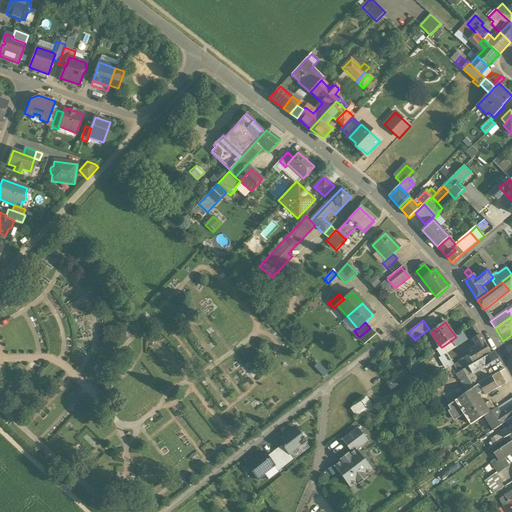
[(370,328),(359,337),(354,331),(352,333),(363,346),(376,335),(370,328)]
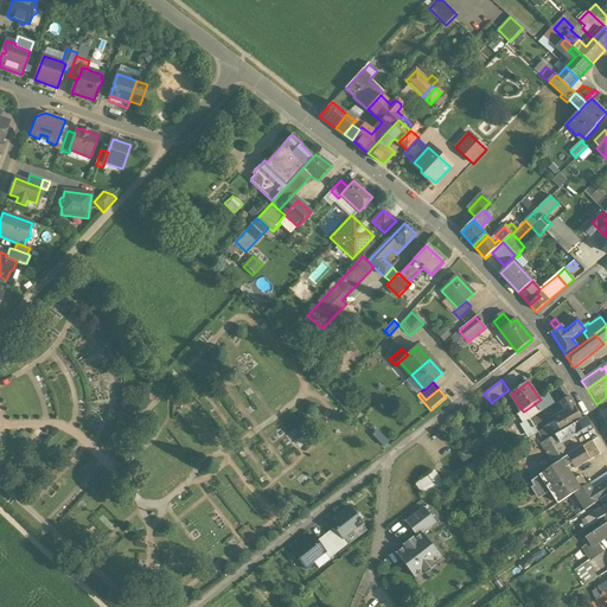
[(492,403),(484,394),(479,396),(487,408),(493,404),(492,402),(492,403)]
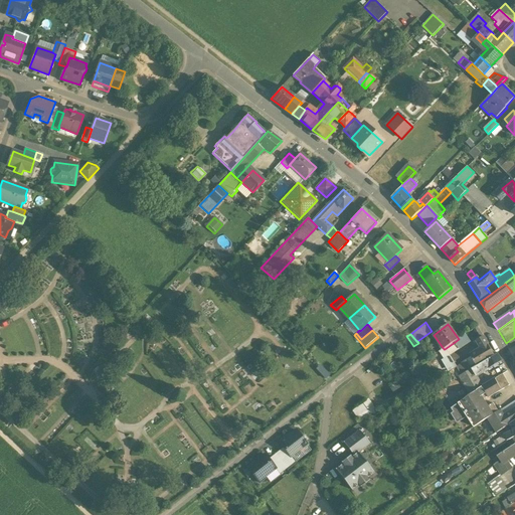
[(459,339),(455,342),(459,349),(470,342),(466,334),(459,339)]
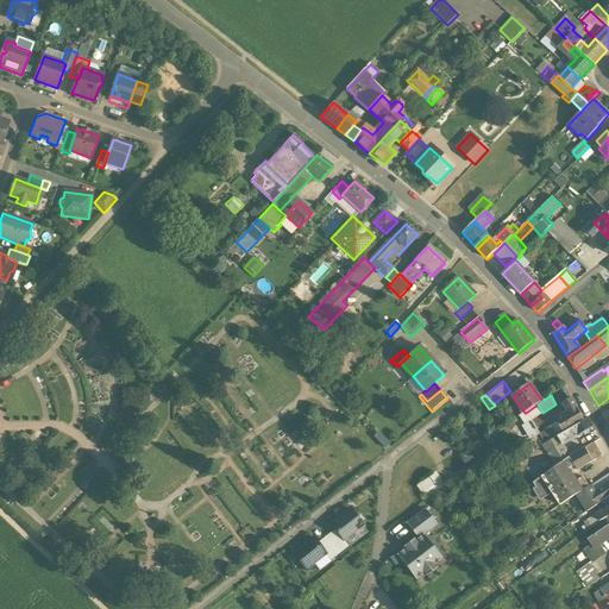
[(585,421),(572,399),(564,403),(565,406),(560,408),(565,415),(557,420),(564,433),(585,421)]
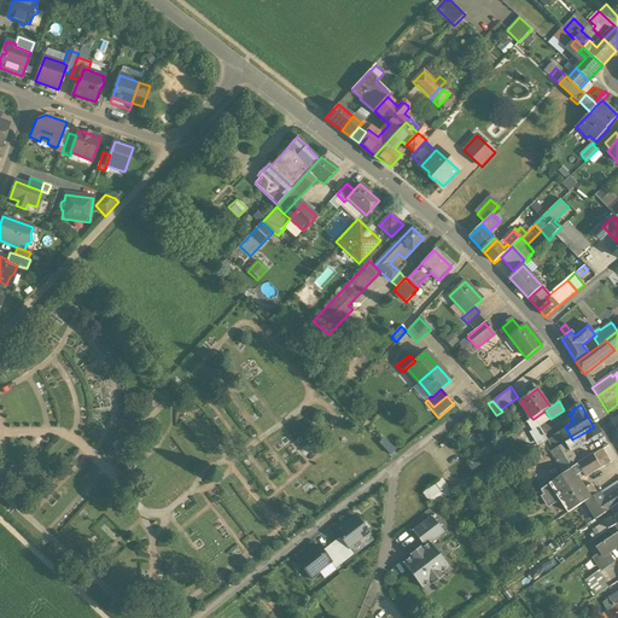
[(546,410),(534,419),(538,427),(551,419),(546,410)]
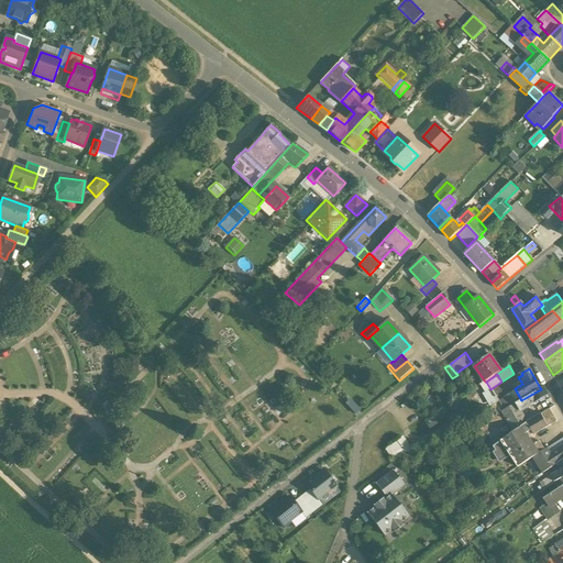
[(490,389),(486,382),(485,382),(481,385),(485,393),(490,389)]
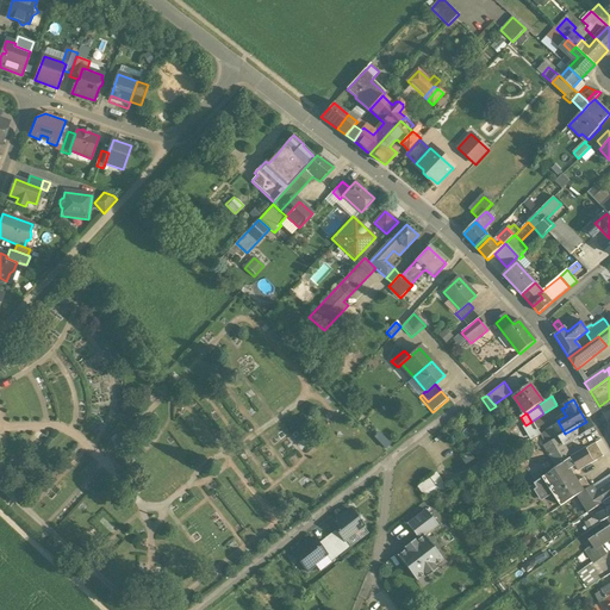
[(565,434),(559,437),(565,446),(595,428),(590,419),(586,422),(565,434)]
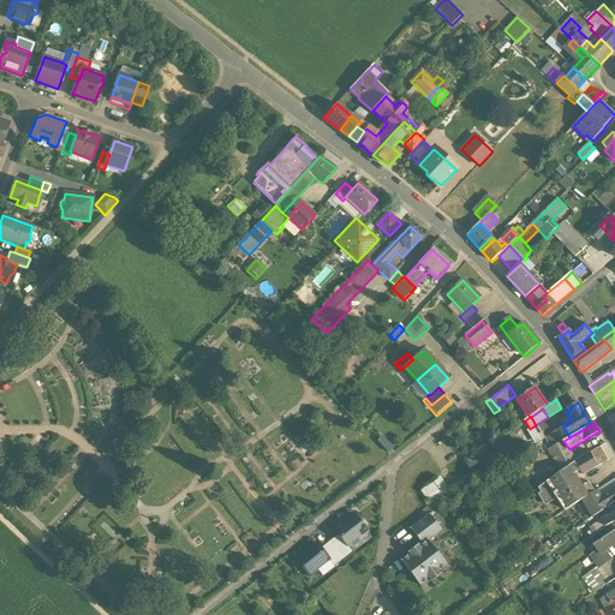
[(562,441),(556,430),(544,439),(550,448),(548,449),(554,460),(569,451),(569,449),(563,441),(562,441)]
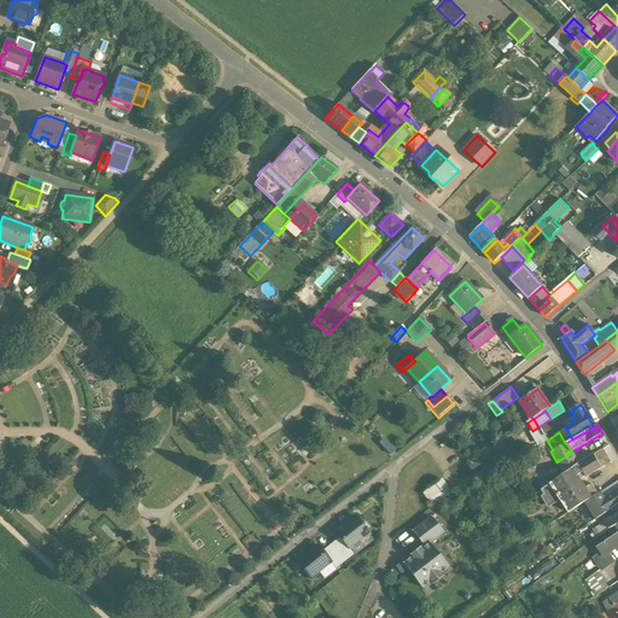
[(604,449),(593,455),(600,468),(612,462),(604,449)]
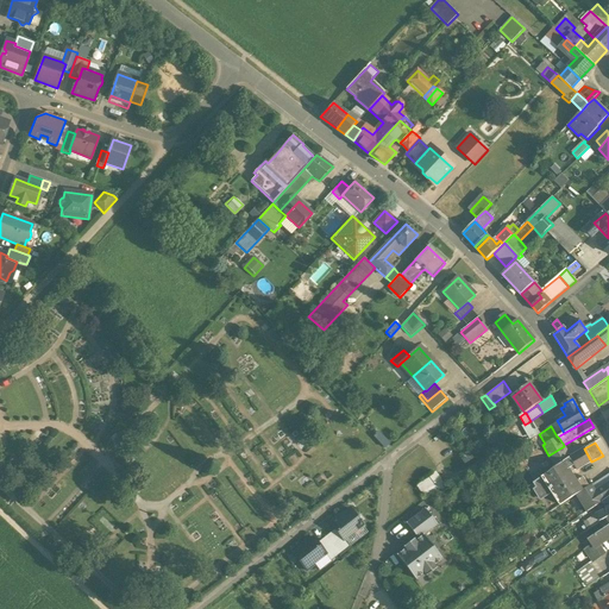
[(565,449),(551,458),(556,466),(569,458),(570,457),(565,449)]
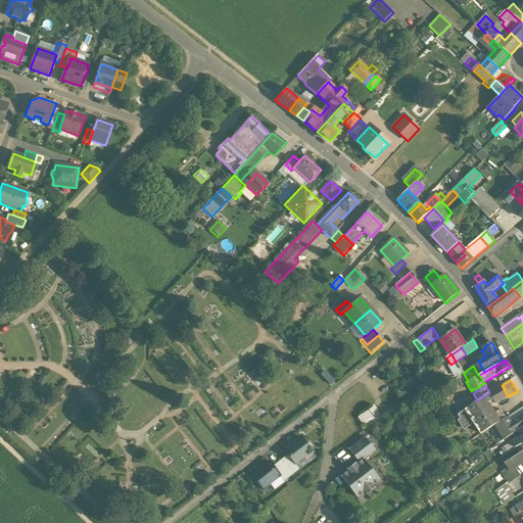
[(489,392),(495,403),(495,405),(508,396),(502,385),(489,392)]
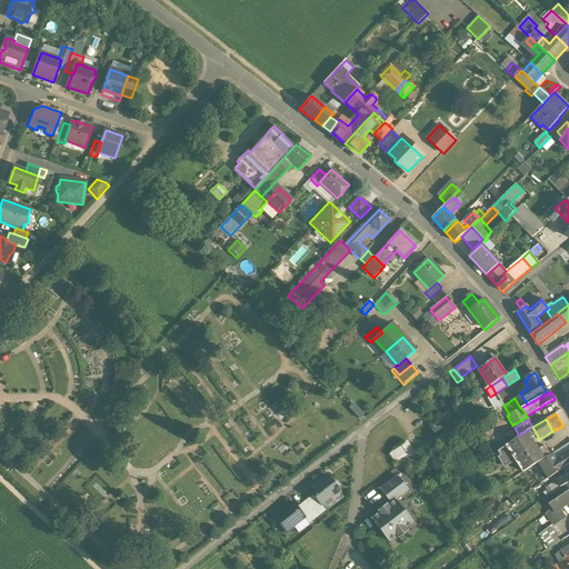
[(519,436),(498,451),(506,463),(516,457),(526,471),(539,462),(550,455),(545,446),(538,450),(533,442),(539,439),(531,428),(519,436)]
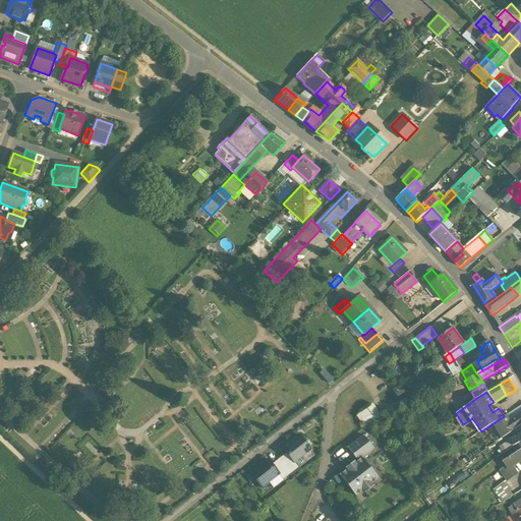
[(358,411),(366,425),(381,417),(372,404),(358,411)]
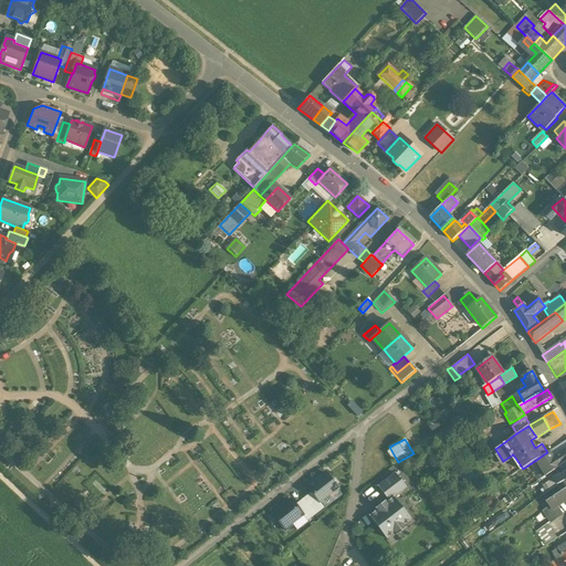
[(547,452),(536,460),(546,475),(561,467),(565,462),(565,449),(553,458),(548,452),(547,452)]
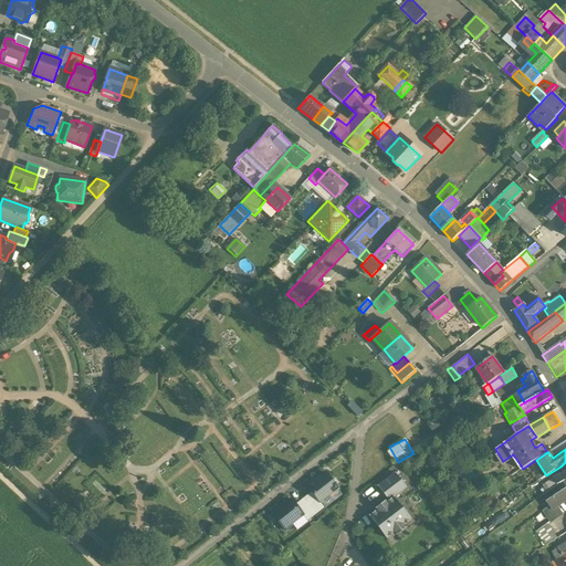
[(565,462),(561,467),(563,470),(564,474),(554,480),(557,485),(565,480),(565,462)]
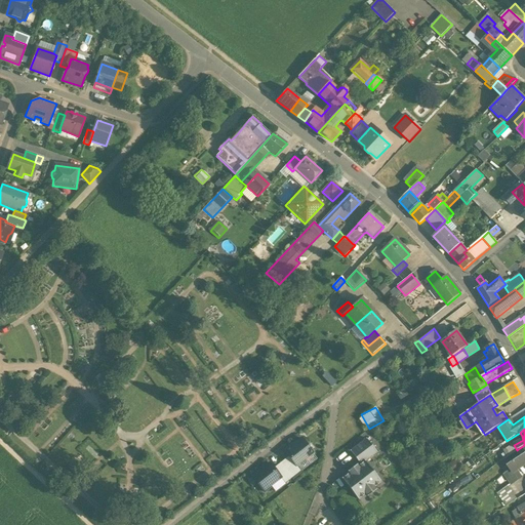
[(304,438),(285,452),(288,456),(289,458),(295,467),(308,456),(314,452),(304,438)]
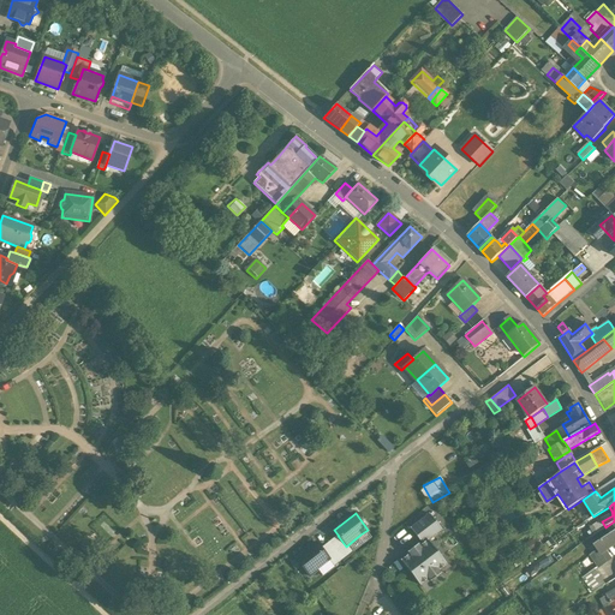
[(431,513),(410,529),(422,544),(428,541),(441,530),(434,520),(436,519),(431,513)]
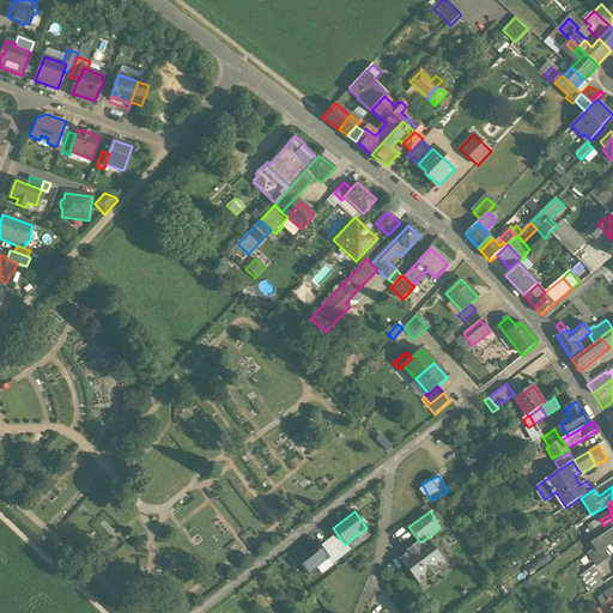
[(602,526),(583,538),(588,546),(587,547),(590,552),(596,547),(593,542),(607,533),(602,526)]
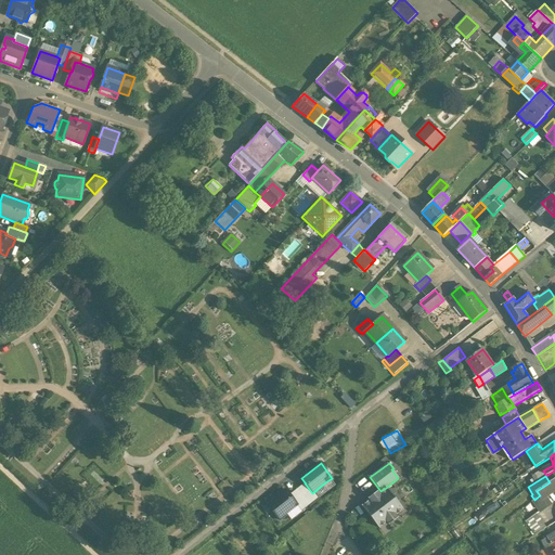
[(554,478),(550,482),(537,491),(540,495),(534,500),(533,501),(536,504),(544,498),(554,490),(554,478)]
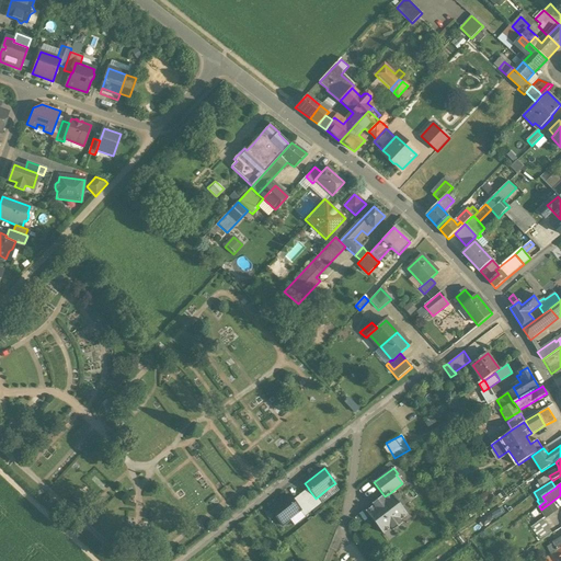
[(309,490),(308,488),(299,495),(311,511),(321,504),(316,499),(309,490)]
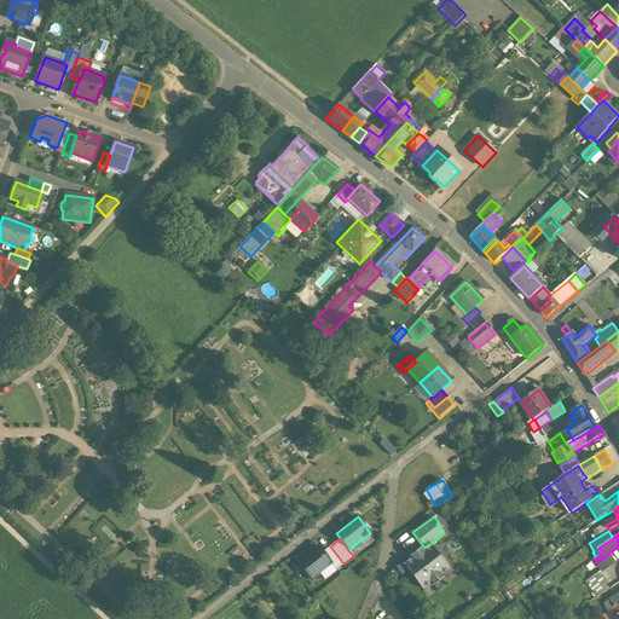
[(424,548),(422,550),(421,549),(410,556),(411,559),(403,565),(422,590),(431,583),(433,585),(443,578),(441,576),(449,568),(431,544),(424,548)]
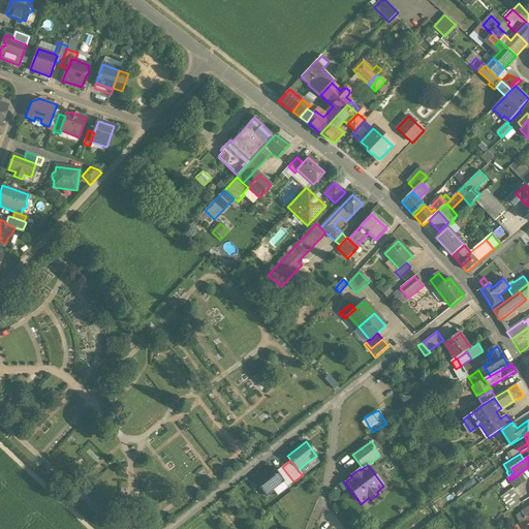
[(272,467),(254,481),(267,497),(273,492),(272,490),(281,483),(282,481),(283,481),(281,479),(277,473),(276,472),(272,467)]
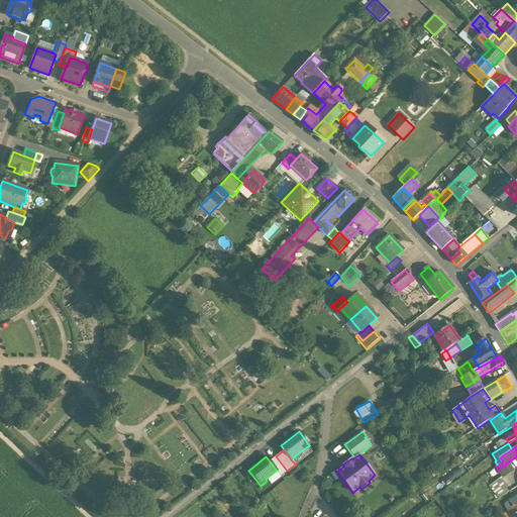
[(287,471),(276,456),(270,461),(271,462),(275,469),(277,471),(276,471),(281,477),(287,471)]
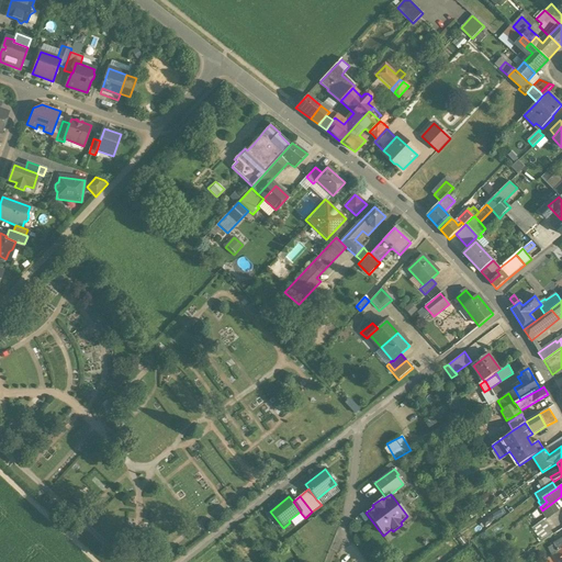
[(551,504),(542,510),(548,517),(557,512),(551,504)]
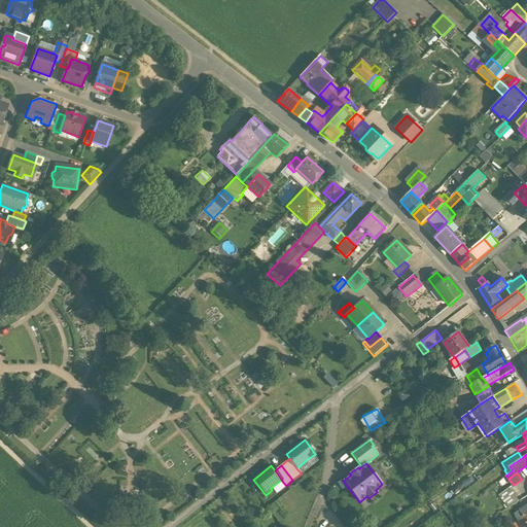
[(504,491),(497,482),(492,486),(499,495),(504,492),(504,491)]
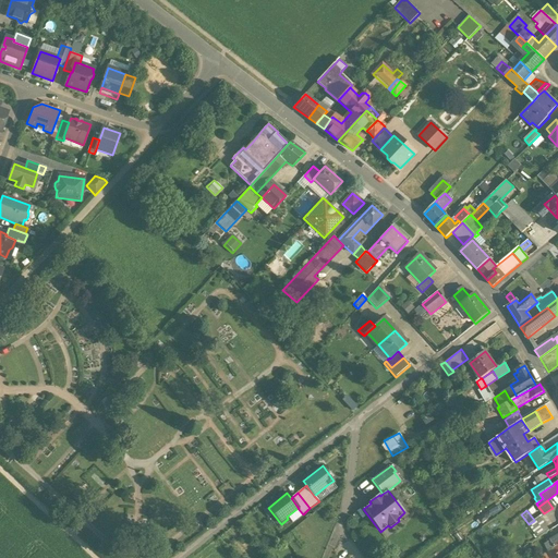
[(540,517),(534,520),(534,521),(529,524),(538,537),(549,531),(540,517)]
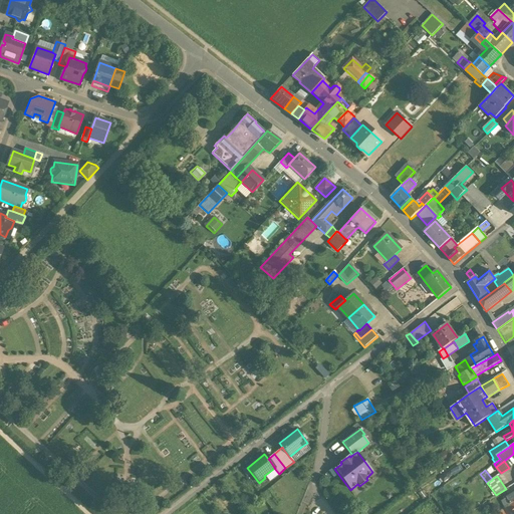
[(507,498),(504,494),(500,497),(505,507),(510,505),(507,498)]
